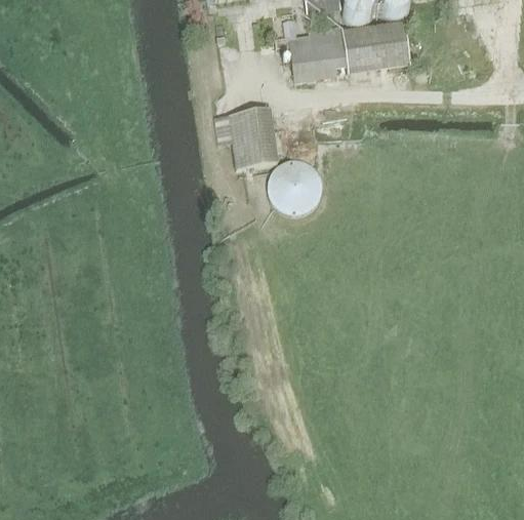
[(304,0),(306,14),(340,10),(338,0),(304,0)]
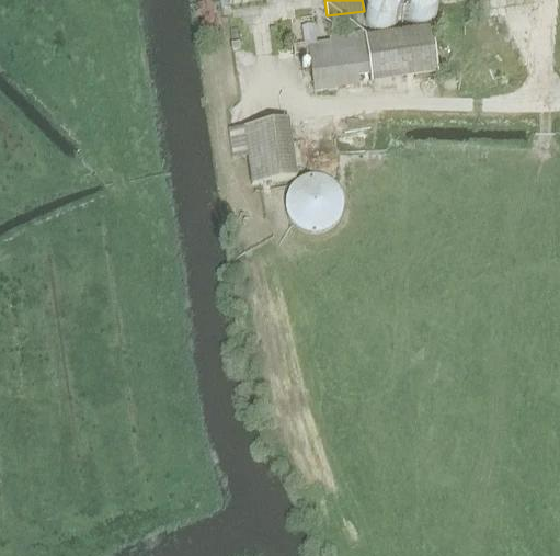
[(303,23),(305,42),(308,42),(318,40),(315,22),(303,23)]
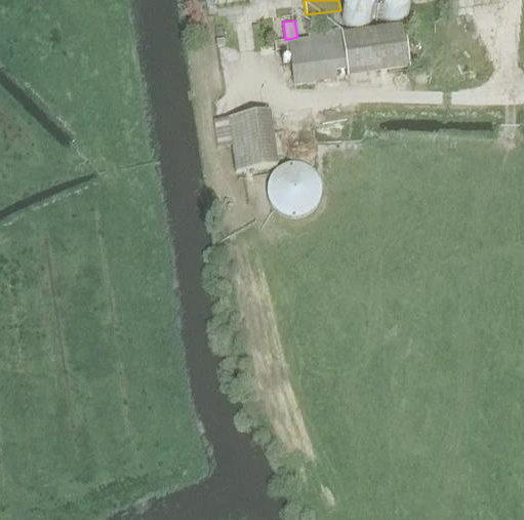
[(297,37),(288,39),(294,82),(336,77),(345,76),(348,75),(341,33),(340,26),(308,30),(308,36),(297,37)]
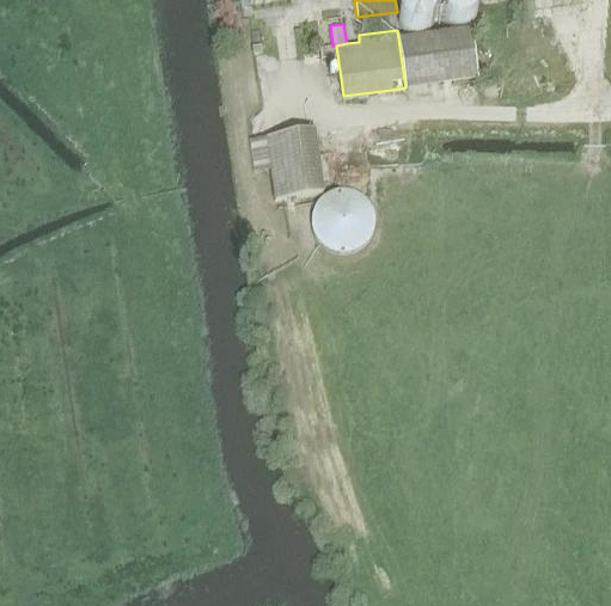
[(337,55),(336,46),(333,46),(321,47),(322,57),(337,55)]
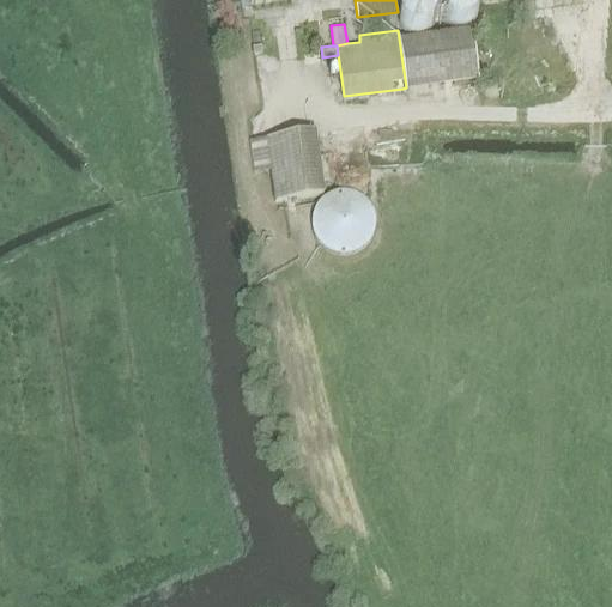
[(325,190),(316,128),(250,138),(255,169),(271,167),(276,198),(325,190)]
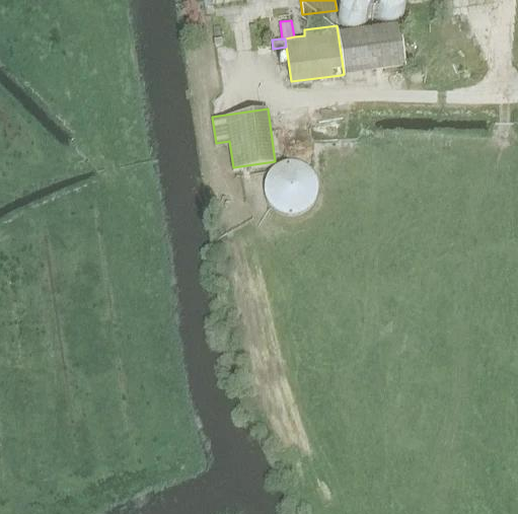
[(295,159),(292,159),(291,159),(288,159),(285,159),(281,160),(278,162),(276,164),(274,165),(272,167),(270,169),(268,172),(267,175),(266,179),(265,182),(265,186),(265,188),(265,190),(265,192),(266,194),(266,195),(267,197),(269,200),(271,203),(273,205),(276,208),(279,210),(282,211),(285,212),(289,213),(292,213),(296,212),(299,212),(301,211),(305,209),(308,207),(310,205),(312,203),(314,201),(315,200),(316,197),(316,195),(317,194),(318,192),(318,190),(318,186),(318,184),(318,182),(317,179),(317,177),(316,175),(315,174),(315,172),(312,169),(311,167),(309,165),(308,164),(305,162),(302,161),(299,160),(295,159)]
